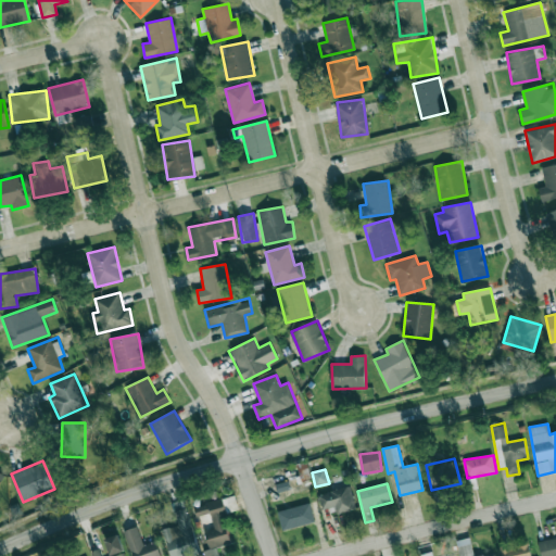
[(337,513),(354,510),(352,489),(319,492),(321,509),(336,507),(337,513)]
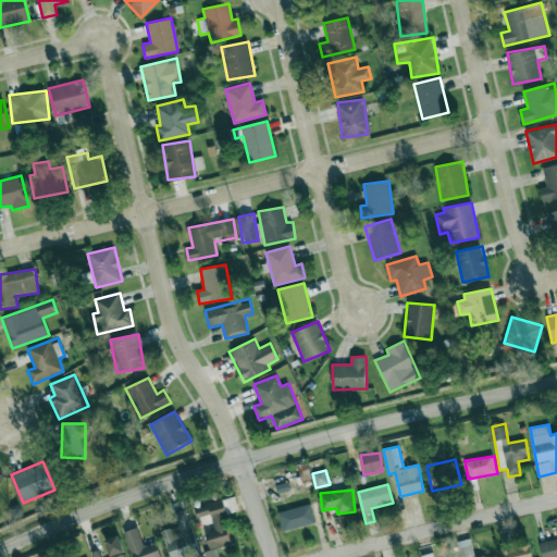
[(233,545),(224,514),(238,509),(235,497),(194,508),(197,518),(211,515),(215,530),(206,533),(210,551),(233,545)]
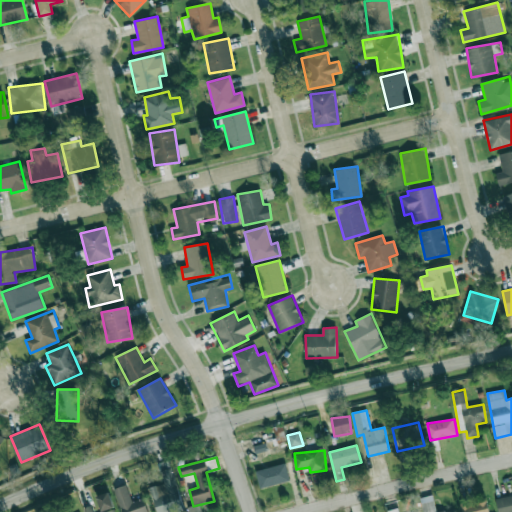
[(290,480),(285,463),(256,471),(260,489),(290,480)]
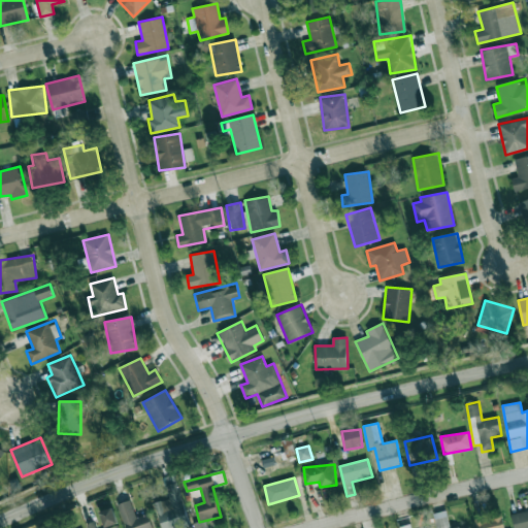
[(184,527),(191,526),(176,483),(165,486),(169,498),(154,503),(162,527),(184,527)]
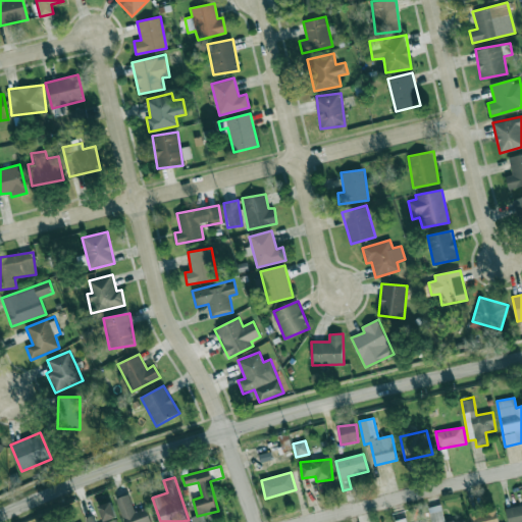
[(123,521),(150,521),(147,508),(134,512),(129,494),(117,498),(123,521)]
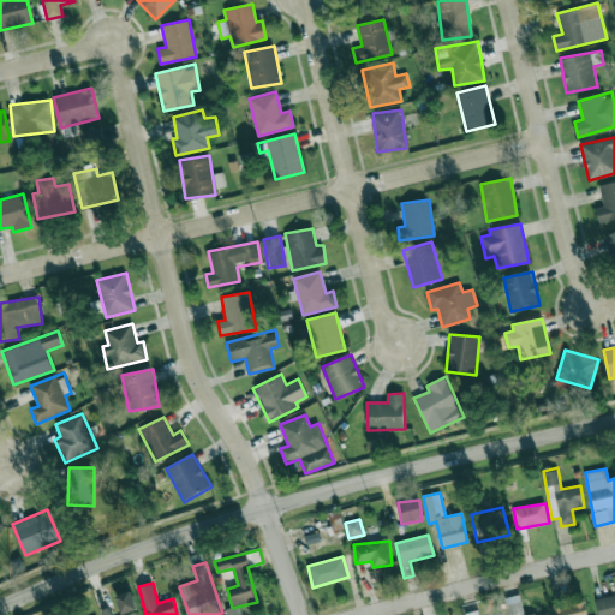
[(117,596),(123,614),(137,610),(132,591),(117,596)]
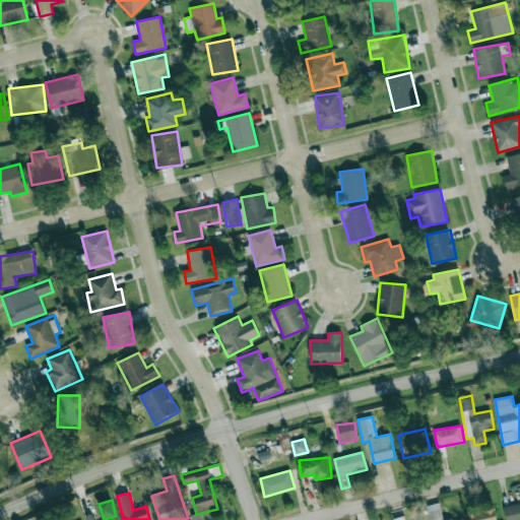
[(519,519),(519,502),(503,507),(506,519),(519,519)]
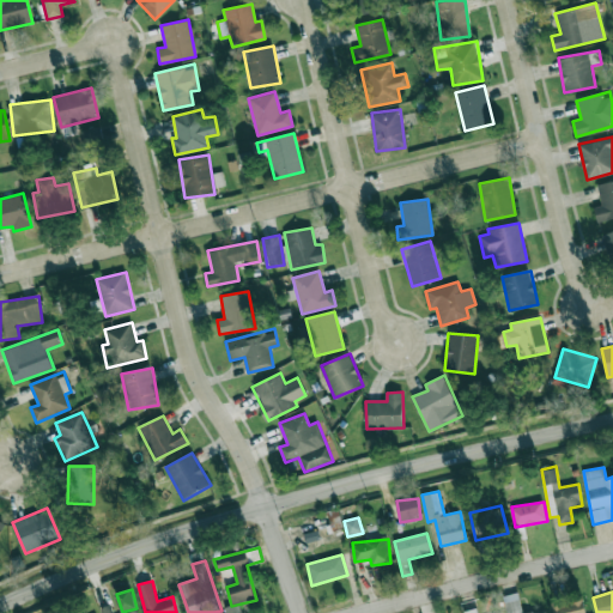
[(508,612),(544,612),(544,610),(527,612),(522,612),(519,593),(505,595),(508,612)]
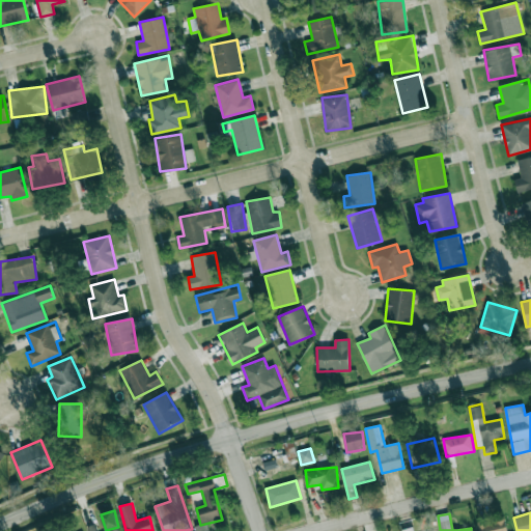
[(506,530),(506,519),(477,521),(478,530),(506,530)]
